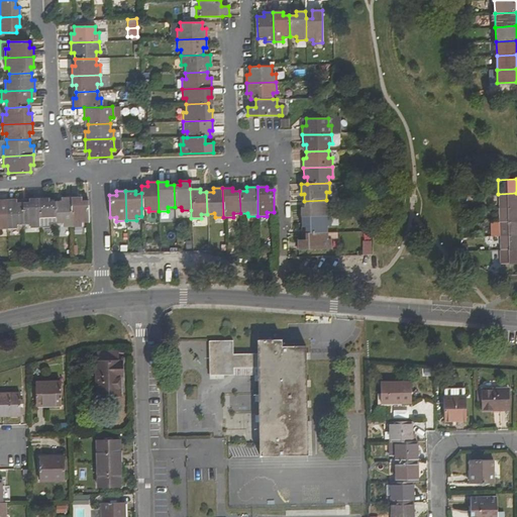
[(516,193),(498,194),(499,208),(516,207),(516,193)]
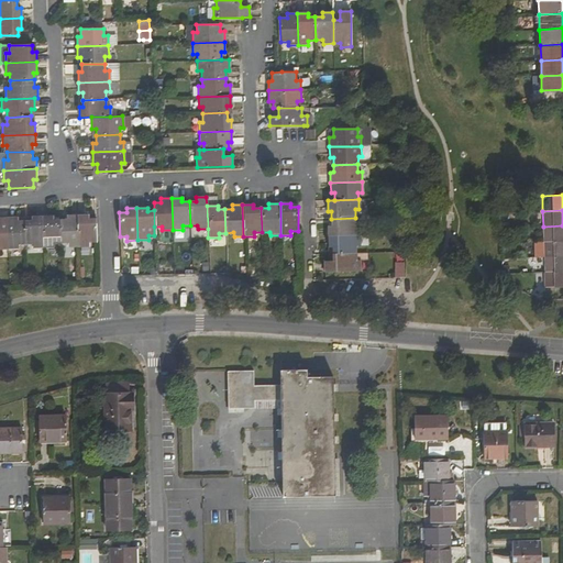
[(88,214),(77,216),(78,247),(89,247),(89,243),(96,243),(95,219),(88,219),(88,214)]
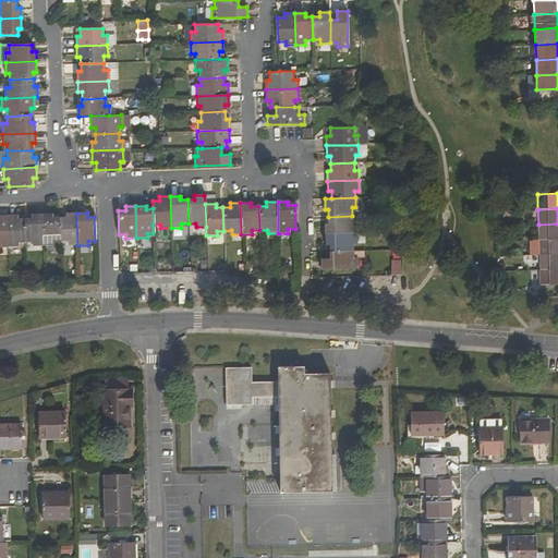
[(77,245),(76,214),(67,214),(67,217),(59,218),(60,242),(68,242),(69,245),(77,245)]
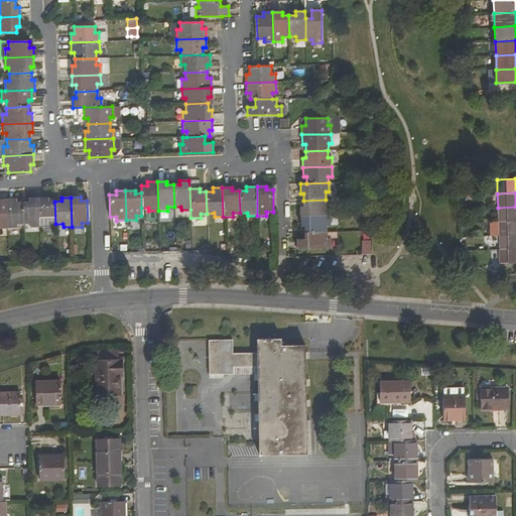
[(29,202),(22,203),(23,225),(30,225),(30,228),(39,228),(38,199),(29,199),(29,202)]
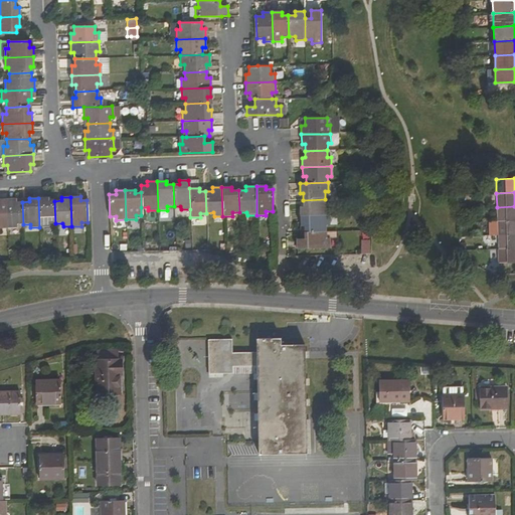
[(55,223),(54,201),(48,201),(48,198),(38,198),(39,227),(49,227),(49,223),(55,223)]
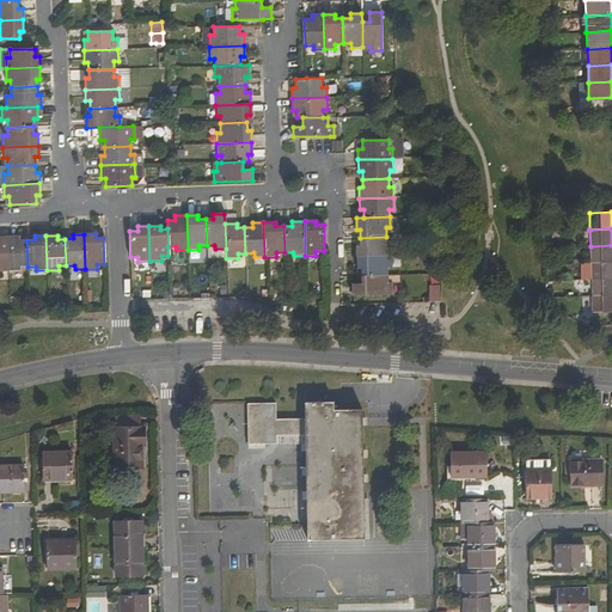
[(19,237),(7,238),(8,271),(20,271),(19,267),(28,267),(26,240),(19,240),(19,237)]
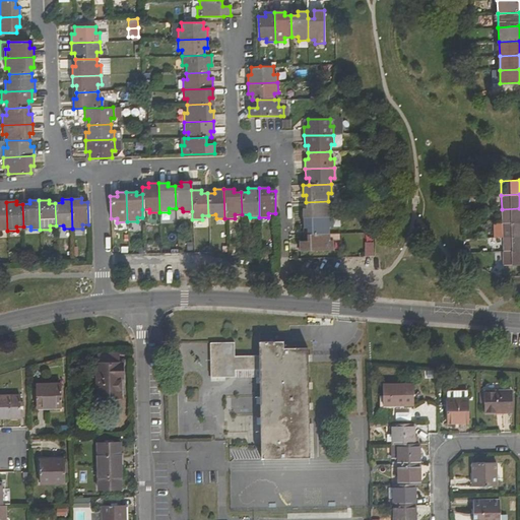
[(328,207),(328,201),(306,202),(306,208),(303,208),(303,218),(331,217),(331,207),(328,207)]
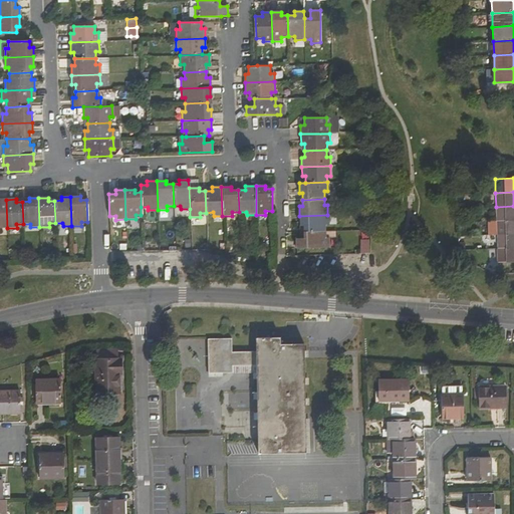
[(513,206),(496,207),(496,221),(513,220),(513,206)]
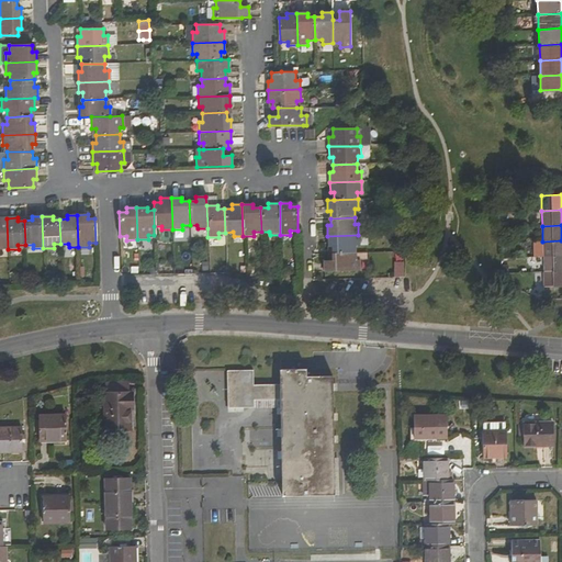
[(359,245),(358,235),(327,236),(327,246),(330,246),(332,254),(356,254),(356,245),(359,245)]
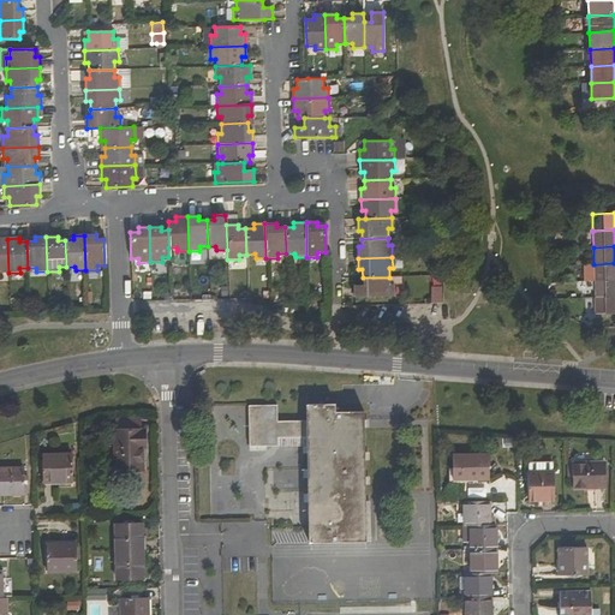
[(614,263),(593,264),(593,281),(614,280),(614,263)]
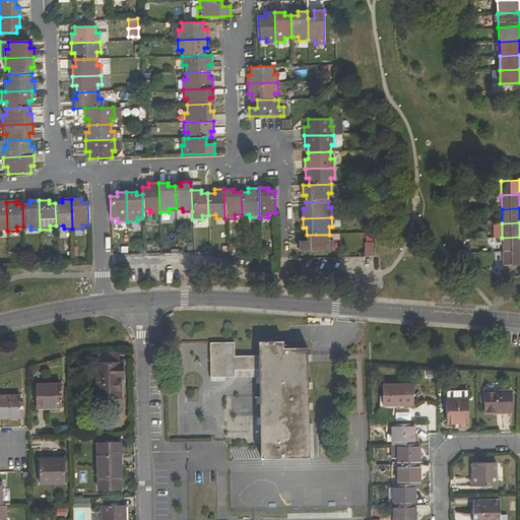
[(329,241),(329,235),(307,235),(307,241),(300,242),(300,250),(332,250),(332,241),(329,241)]
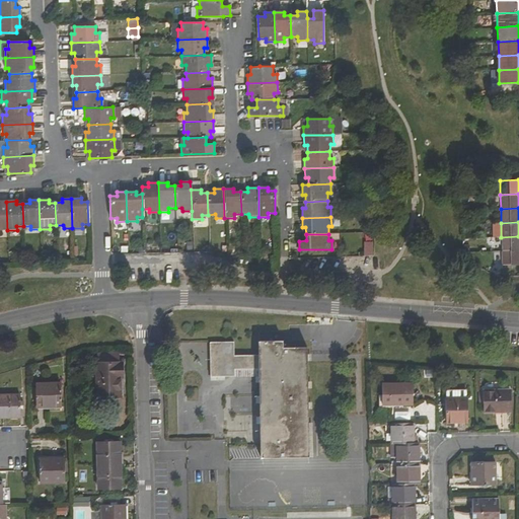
[(502,251),(518,250),(518,236),(501,237),(502,251)]
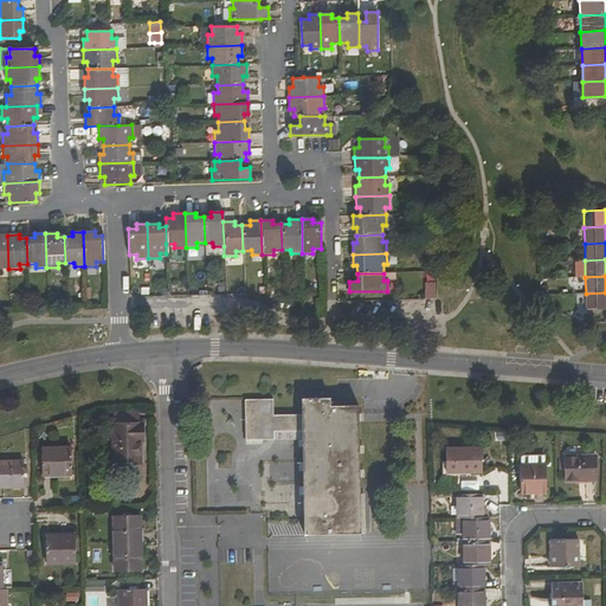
[(425,284),(425,301),(436,301),(436,284),(425,284)]
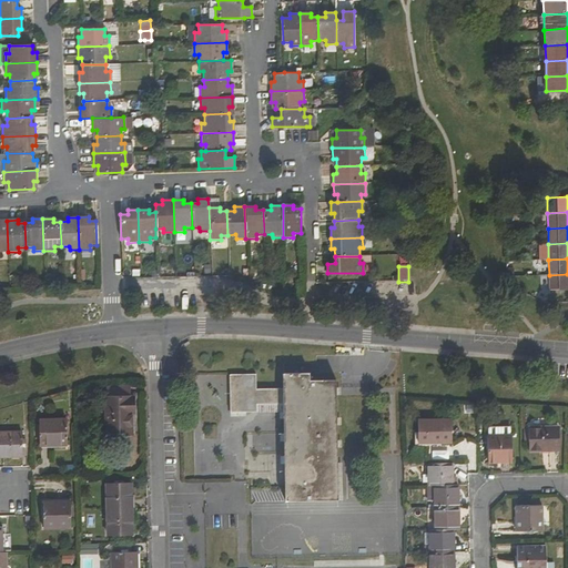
[(567,274),(549,275),(549,291),(567,290),(567,274)]
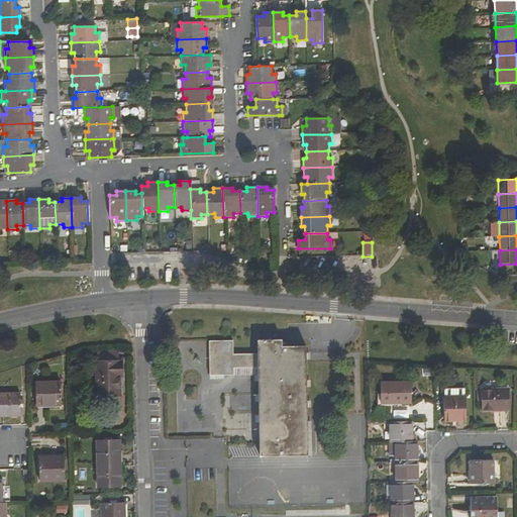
[(498,262),(498,251),(472,251),(472,268),(493,267),(493,262),(498,262)]
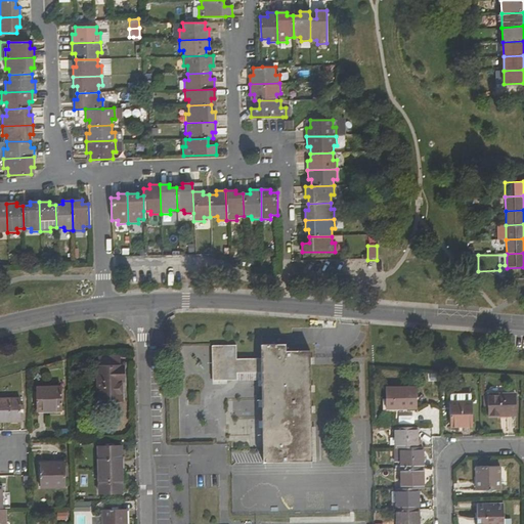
[(236,346),(212,347),(213,381),(236,381),(236,369),(261,368),(263,464),(311,463),(310,351),(286,352),(286,346),(260,346),(260,359),(236,360),(236,346)]
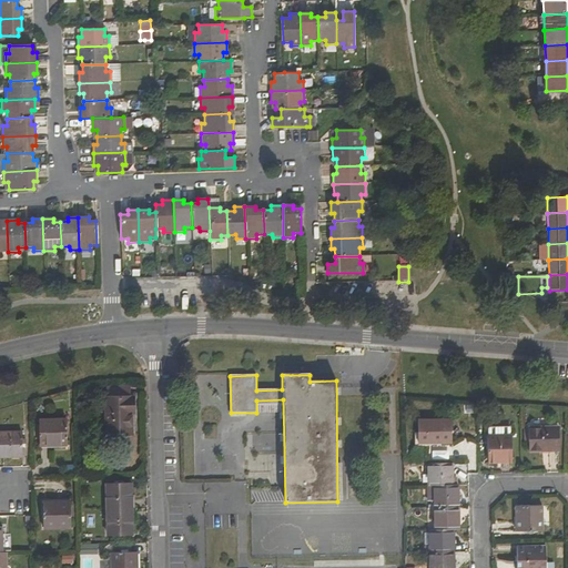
[(128,397),(128,387),(105,387),(105,397),(104,397),(105,436),(132,436),(132,414),(134,415),(134,397),(128,397)]
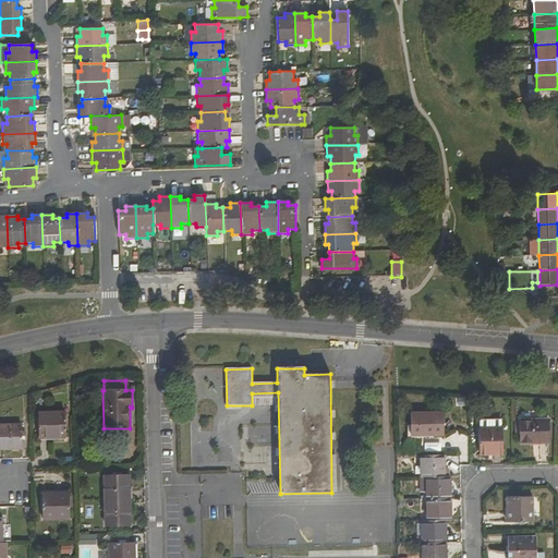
[(65,413),(38,413),(39,439),(65,438),(65,413)]
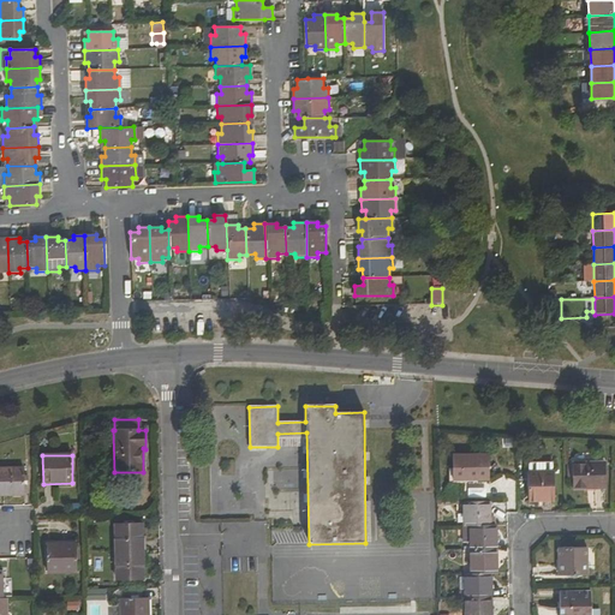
[(488,455),(453,457),(453,481),(489,481),(488,455)]
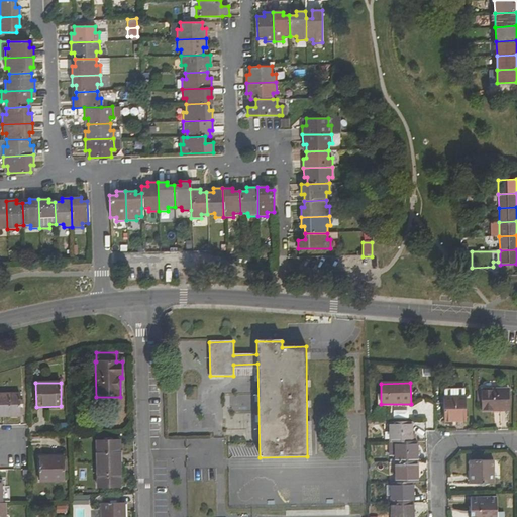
[(482,411),(496,411),(495,408),(508,408),(508,390),(481,391),(482,411)]
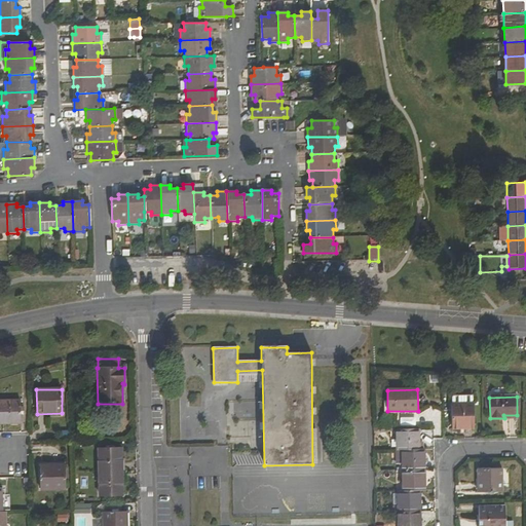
[(20,401),(0,401),(0,422),(21,422),(20,401)]
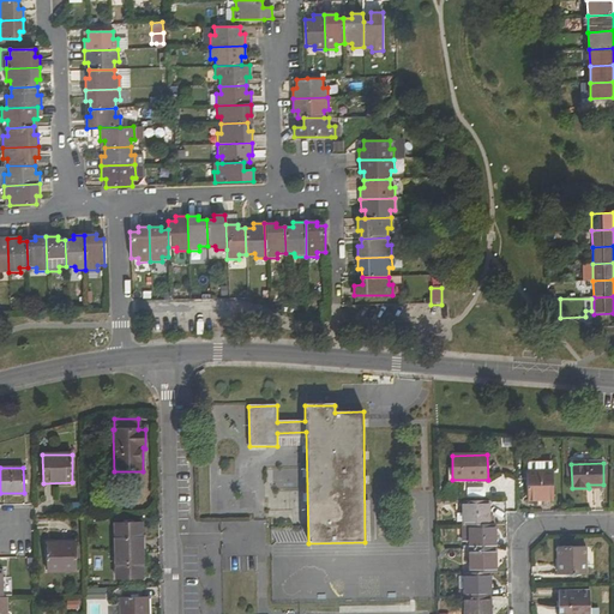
[(528,500),(536,500),(536,494),(553,494),(553,471),(528,471),(528,500)]
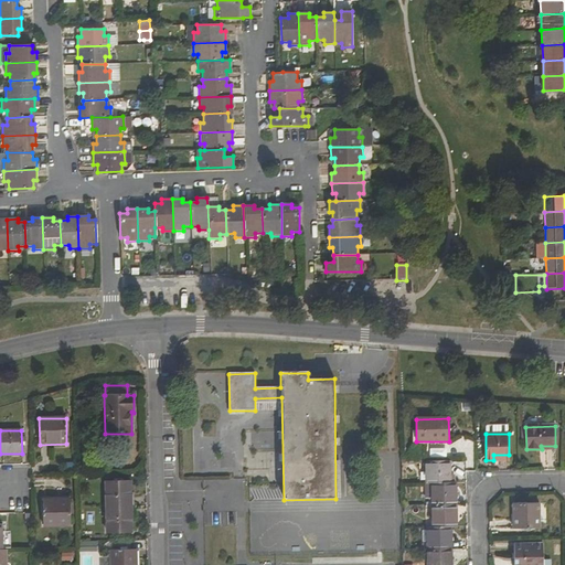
[(448,461),(426,461),(427,483),(449,483),(448,461)]
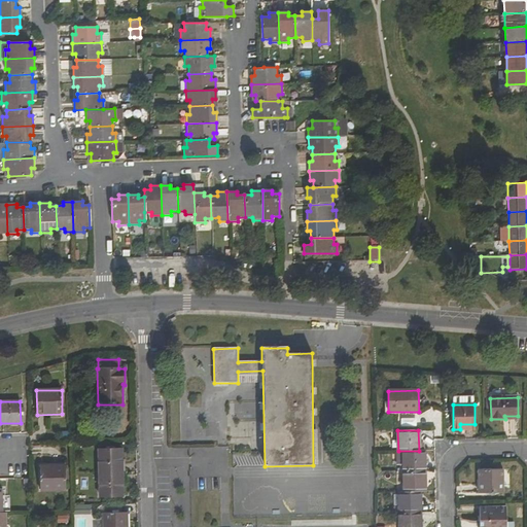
[(98,473),(124,473),(123,448),(98,449),(98,473)]
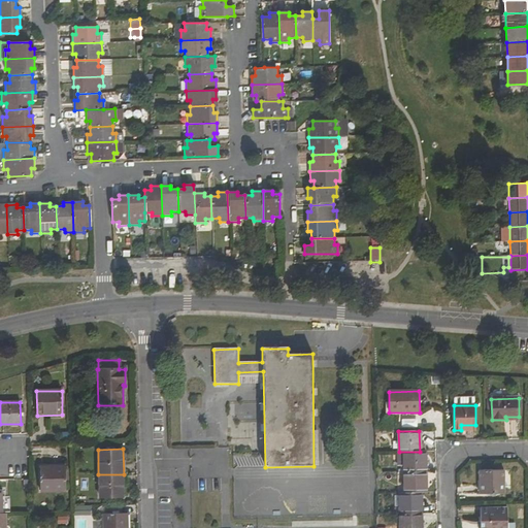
[(420,452),(399,452),(399,464),(405,464),(404,472),(424,472),(427,472),(427,451),(420,452)]
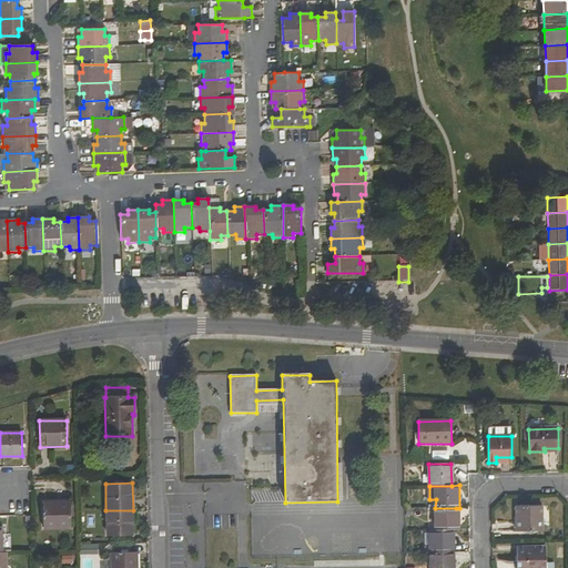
[(70,501),(42,503),(43,530),(70,529),(70,501)]
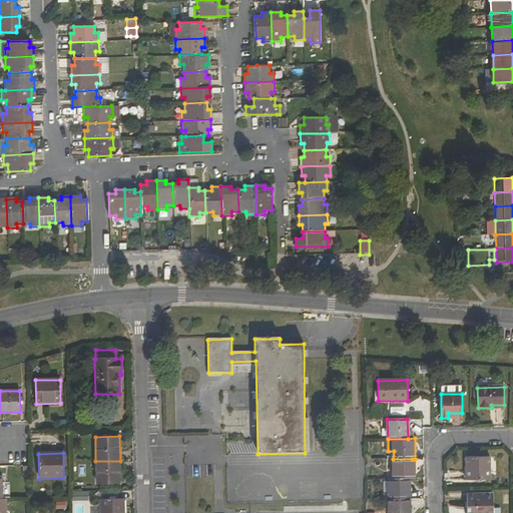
[(490,458),(466,458),(466,481),(490,480),(490,458)]
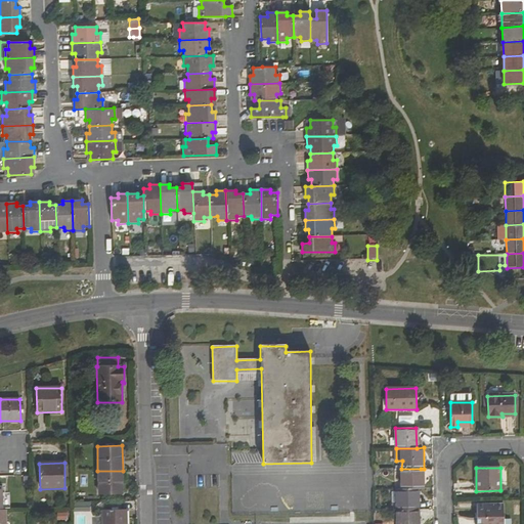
[(401,469),(399,469),(399,489),(418,489),(422,488),(421,469),(401,469)]
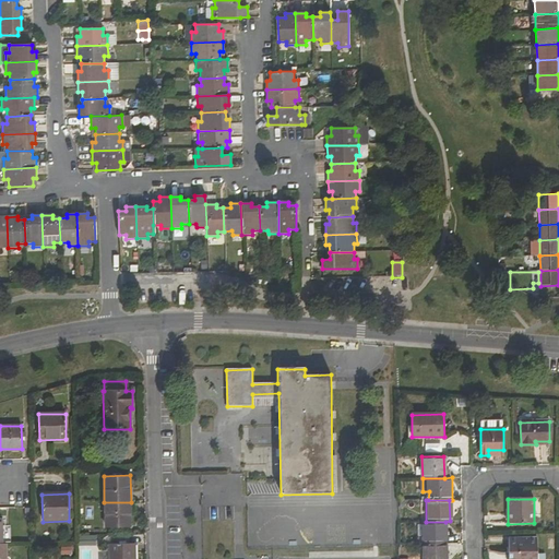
[(131,527),(131,502),(104,502),(104,528),(131,527)]
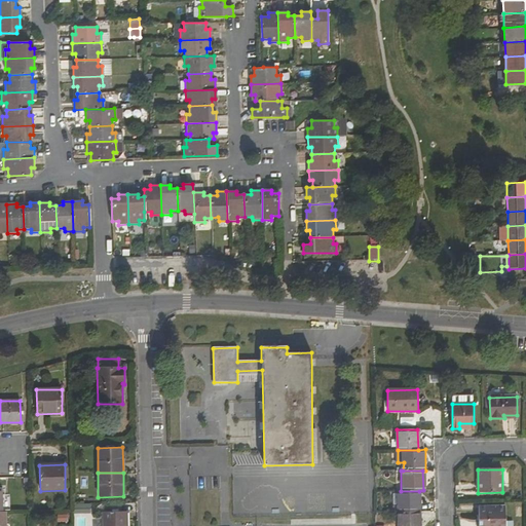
[(399,491),(399,512),(420,512),(419,491),(401,491),(399,491)]
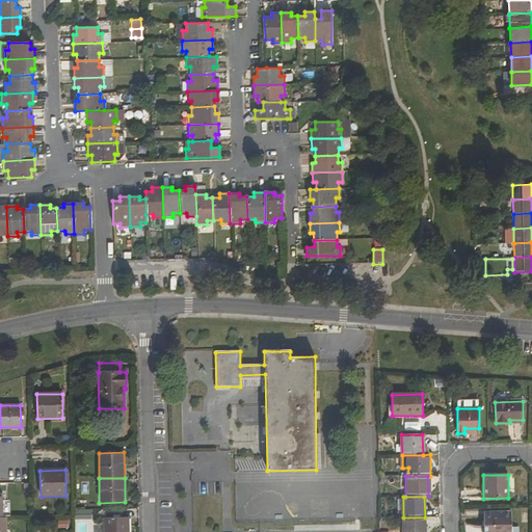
[(509,531),(510,514),(484,515),(484,531),(509,531)]
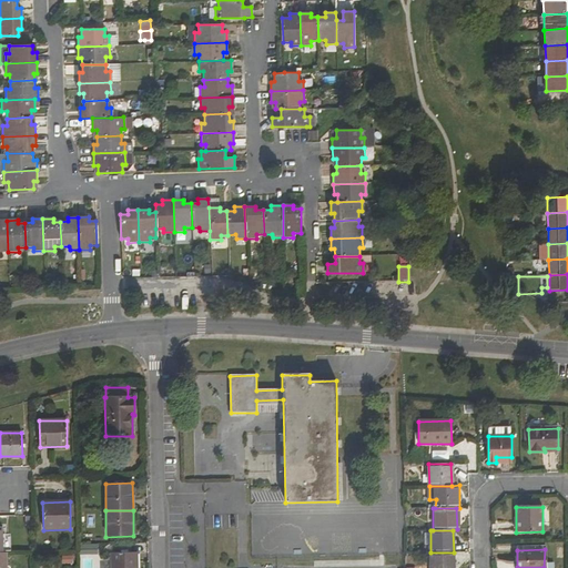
[(137,567),(138,553),(110,554),(110,567),(137,567)]
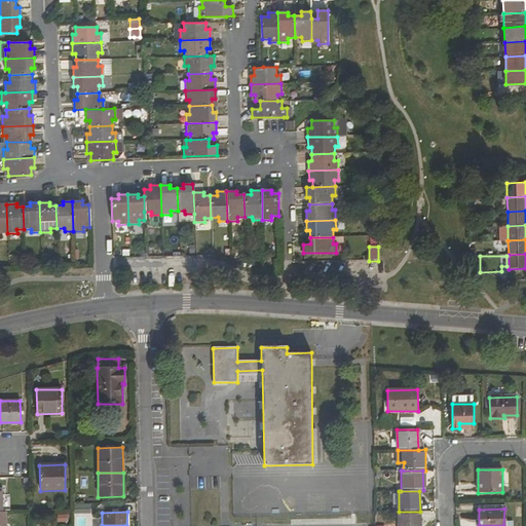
[(399,512),(399,525),(419,525),(420,512),(399,512)]
